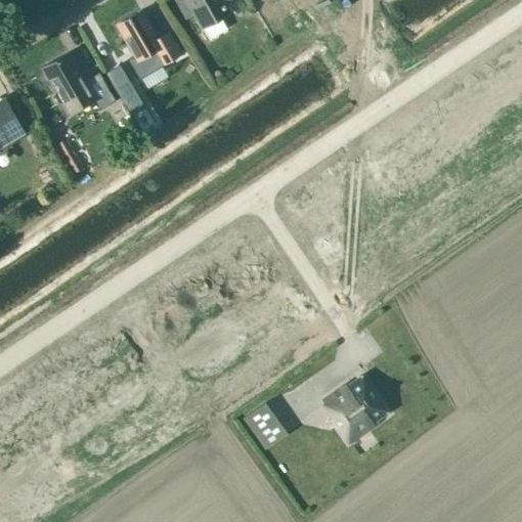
[(186,0),(203,30),(204,29),(210,40),(227,30),(221,18),(230,13),(225,5),(233,0),(186,0)]
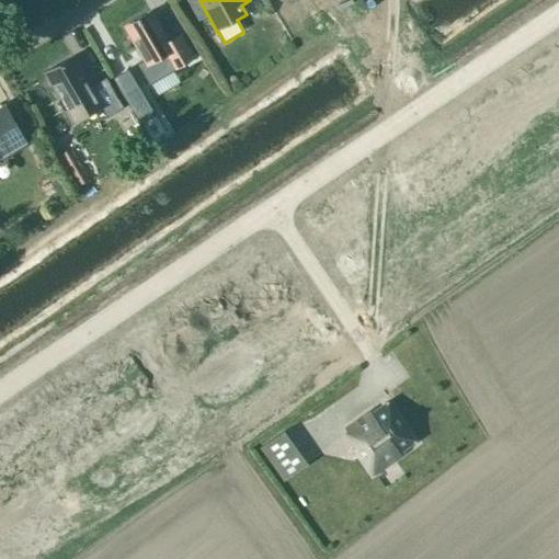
[(152,12),(125,27),(147,67),(141,70),(150,84),(194,59),(181,36),(170,43),(152,12)]
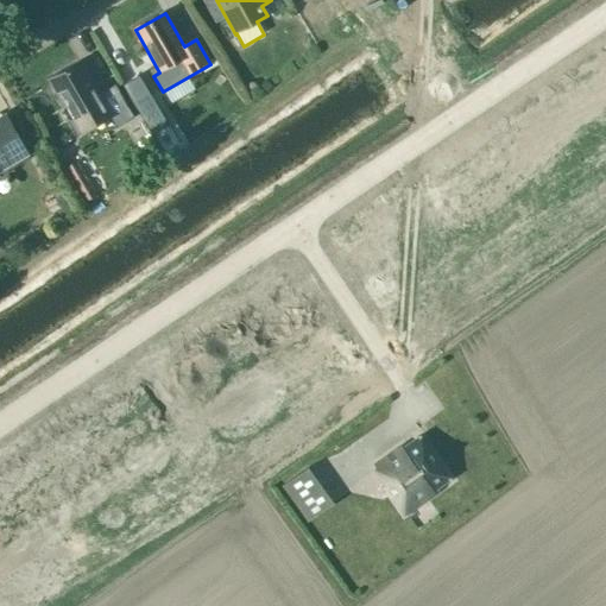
[(81,62),(50,80),(73,120),(94,108),(102,122),(112,117),(81,62)]
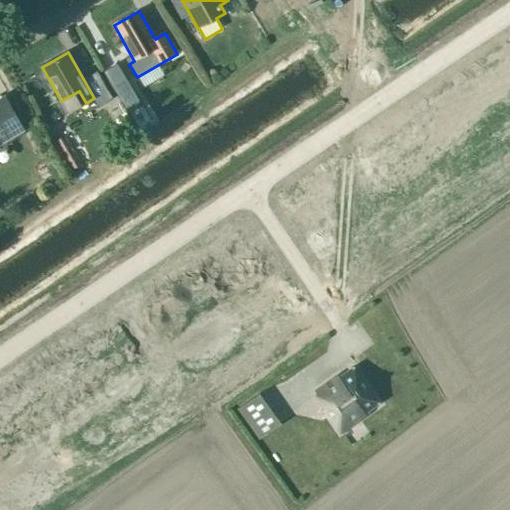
[(118,65),(105,72),(129,113),(142,106),(118,65)]
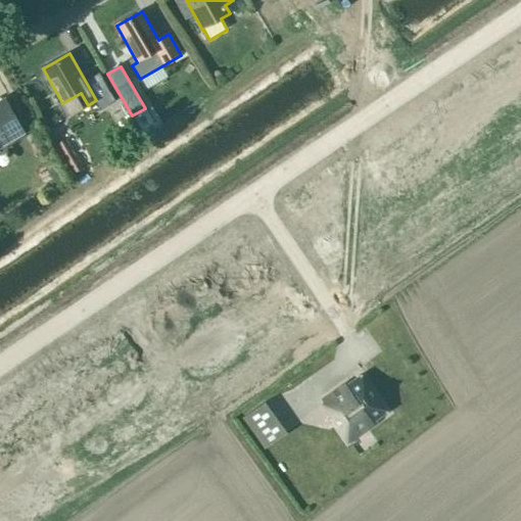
[(96,86),(106,104),(117,98),(107,80),(96,86)]
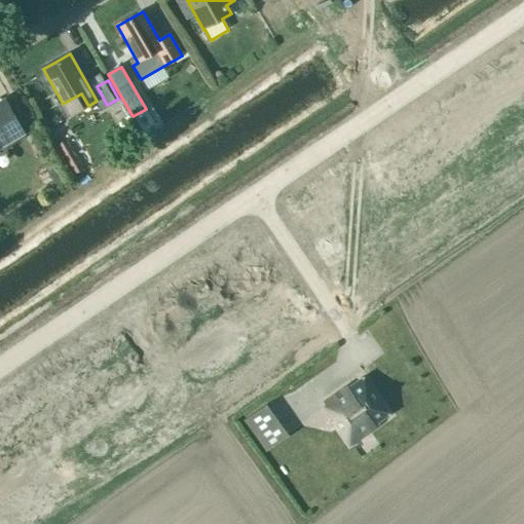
[(5,101),(0,104),(0,146),(24,133),(5,101)]
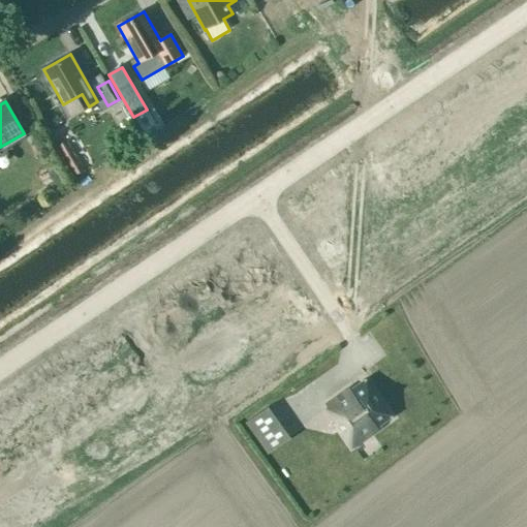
[(58,148),(75,177),(85,171),(68,142),(58,148)]
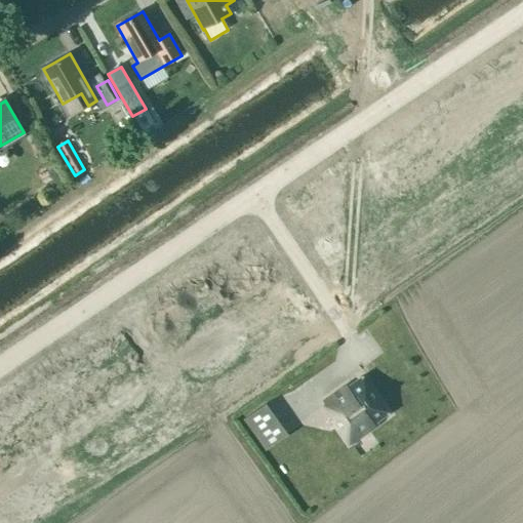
[(389,414),(363,377),(326,404),(335,417),(332,420),(349,443),(389,414)]
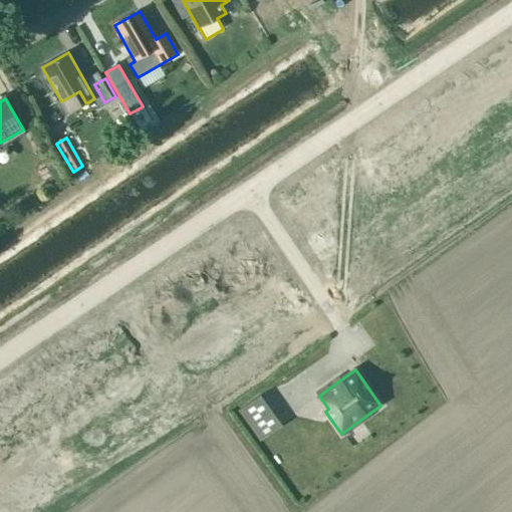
[(283,427),(261,397),(240,412),(261,442),(283,427)]
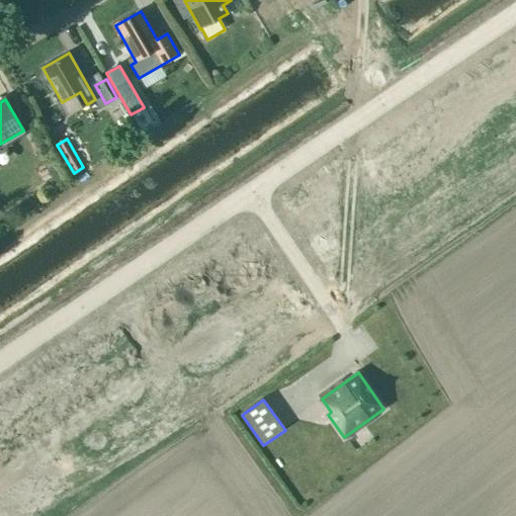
All buildings are outlined.
